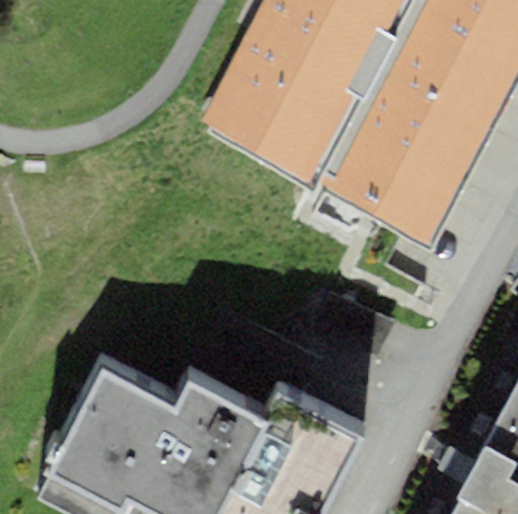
[(378,28),(392,0),(266,0),(204,126),(305,176),(349,88),(378,28)]
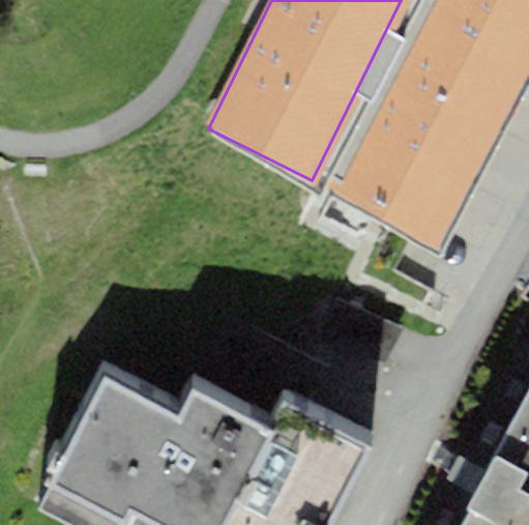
[(438,250),(528,70),(528,0),(422,0),(404,38),(374,98),(326,193),(438,250)]
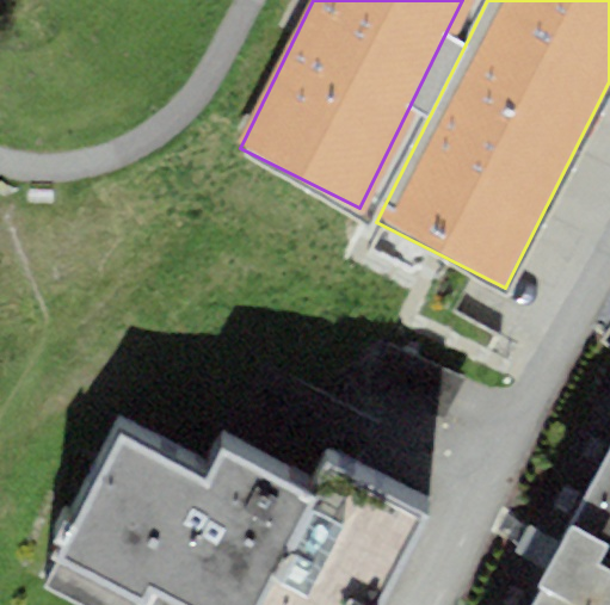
[(431,113),(466,44),(445,34),(411,104),(431,113)]
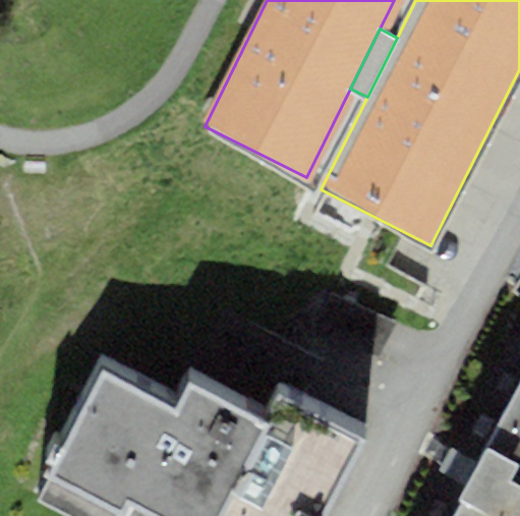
[(318,515),(362,439),(277,390),(260,419),(189,380),(173,409),(102,369),(46,469),(51,472),(39,495),(76,515),(318,515)]
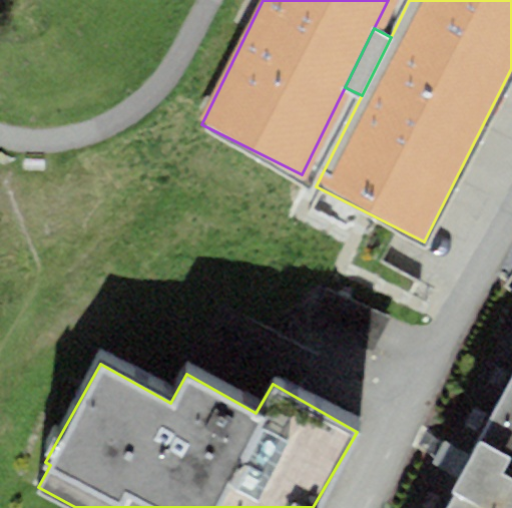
[(511,507),(511,377),(452,488),(458,490),(447,507),(511,507)]
